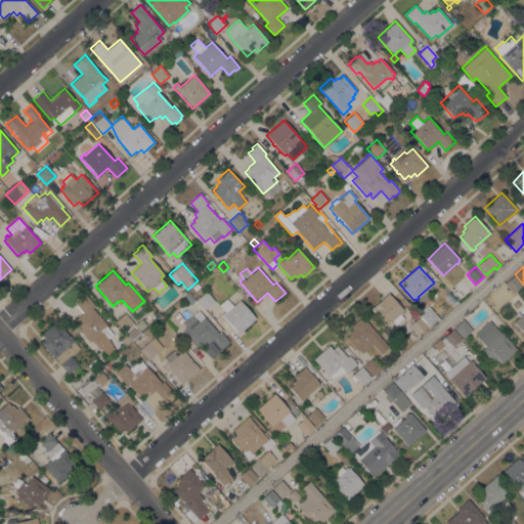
[(522,285),(513,293),(505,284),(514,275),(522,285)]
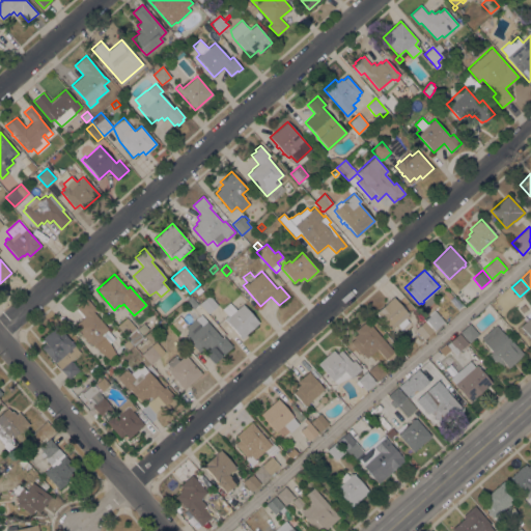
[(199,303),(208,295),(218,305),(208,313),(199,303)]
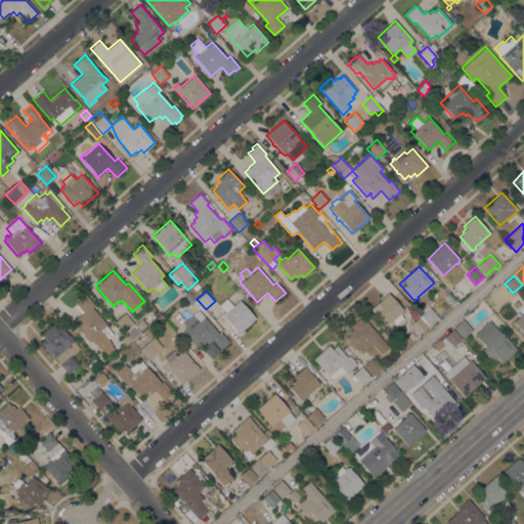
[(183,297),(188,292),(195,301),(190,305),(183,297)]
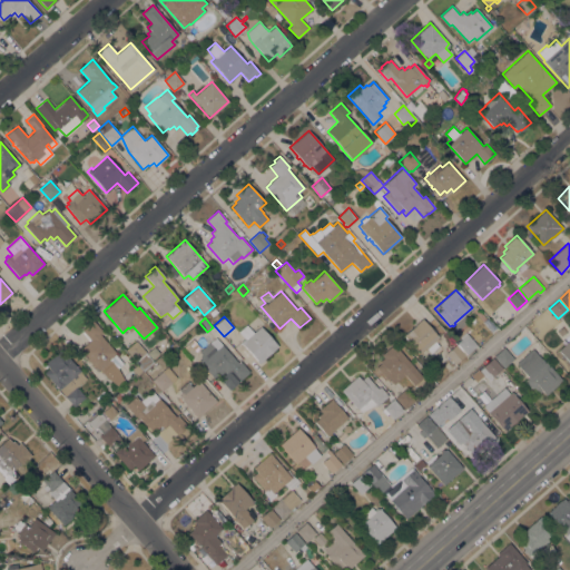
[(422,318),(439,337),(438,338),(439,341),(435,343),(439,346),(431,353),(426,349),(420,354),(403,335),(422,318)]
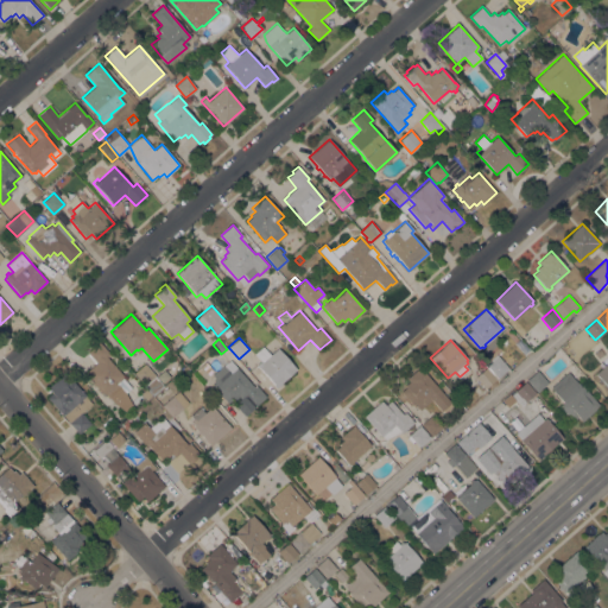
[(84,373),(96,362),(88,353),(100,342),(111,354),(107,358),(124,377),(122,378),(132,387),(126,393),(131,403),(122,410),(113,403),(107,394),(105,396),(84,373)]
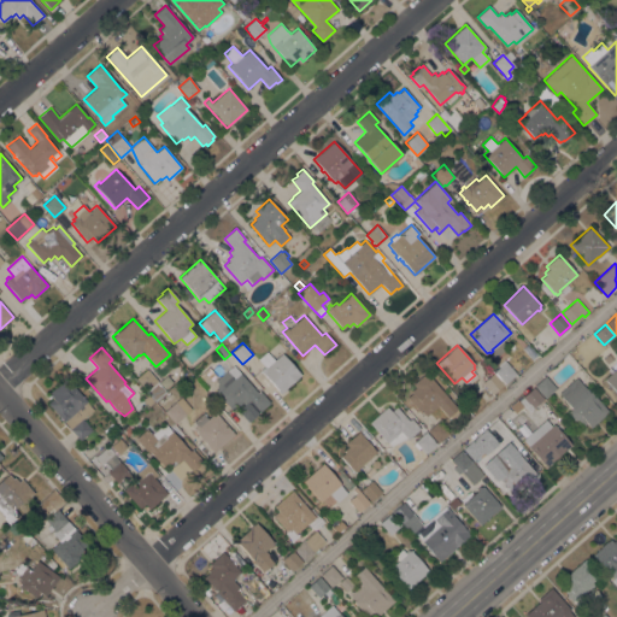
[(281,393),(260,370),(264,366),(258,359),(266,351),(275,360),(282,353),(301,375),(281,393)]
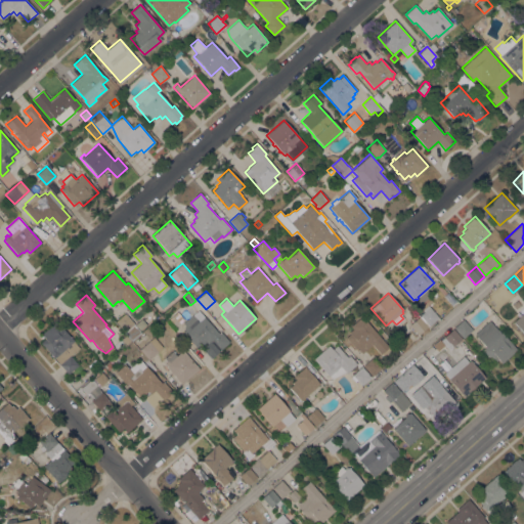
[(419,316),(420,315),(429,307),(438,317),(429,325),(426,321),(425,322),(428,326),(419,316)]
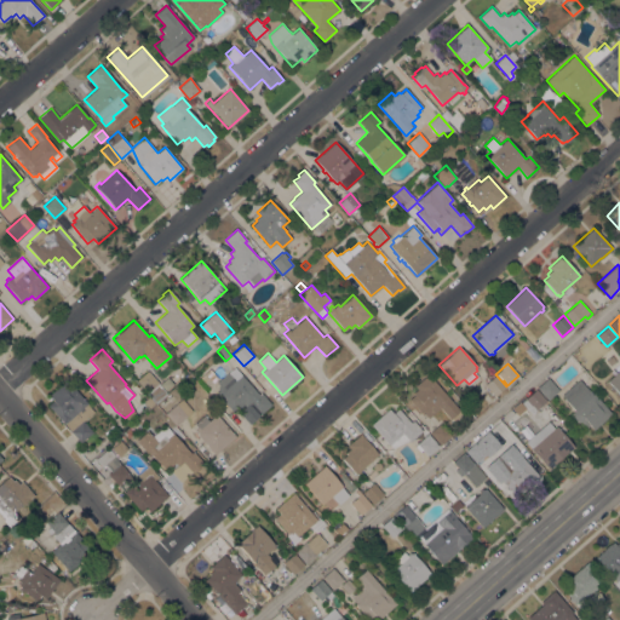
[(619,395),(607,380),(619,368),(619,395)]
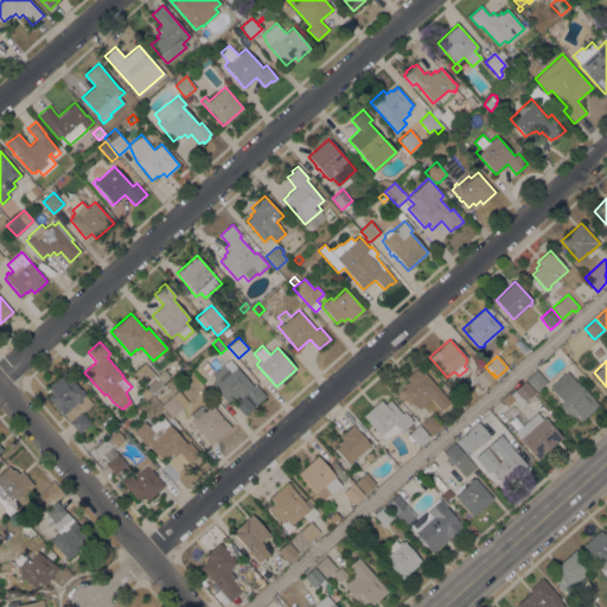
[(164,385),(153,395),(134,372),(145,363),(164,385)]
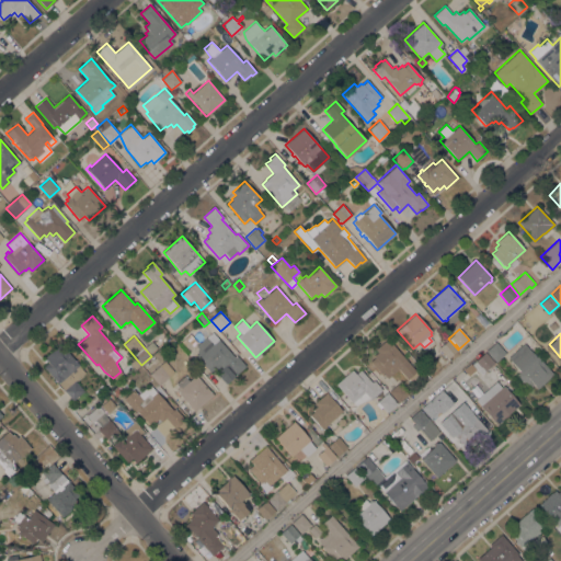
[(220,366),(216,369),(215,368),(210,371),(194,354),(198,350),(196,346),(206,336),(213,344),(218,339),(235,357),(237,355),(245,366),(226,384),(216,373),(221,367),(220,366)]
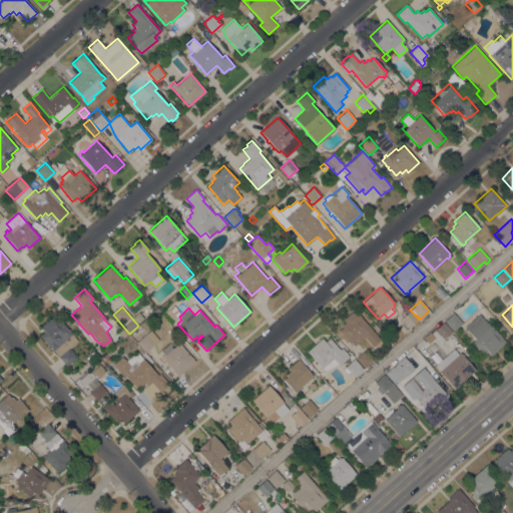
[(354,310),(376,334),(377,333),(380,337),(379,338),(381,340),(380,340),(383,344),(376,350),(373,346),(373,347),(364,337),(363,338),(364,340),(357,346),(356,344),(354,346),(351,343),(350,344),(338,331),(343,327),(342,326),(345,322),(343,320),(354,310)]
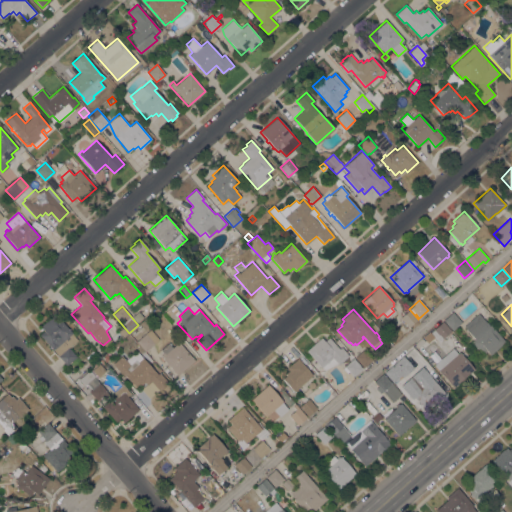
[(409,327),(400,317),(409,309),(418,319),(409,327)]
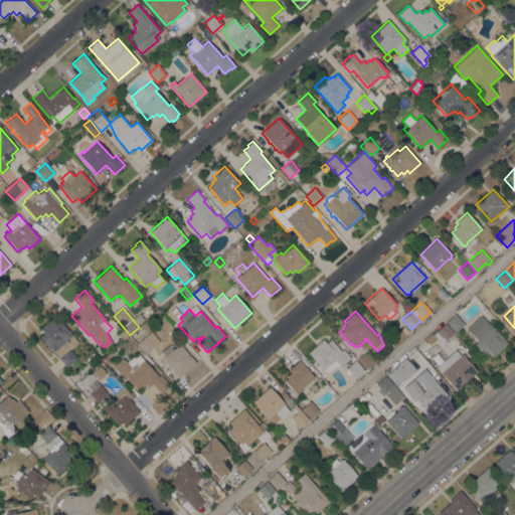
[(133,318),(138,313),(144,319),(139,324),(133,318)]
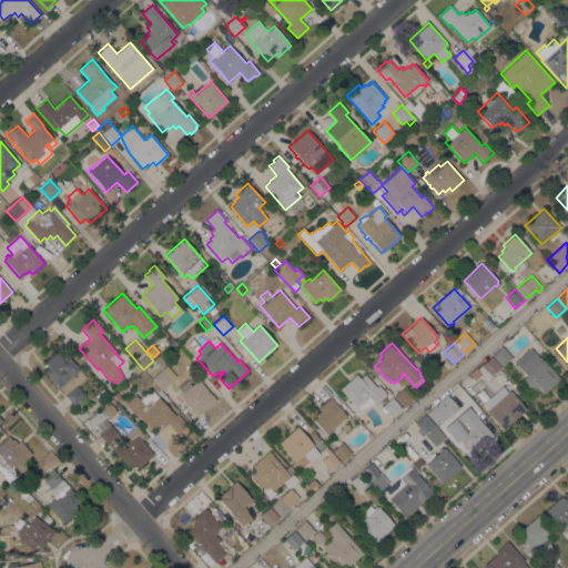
[(492,355),(501,346),(511,357),(501,366),(492,355)]
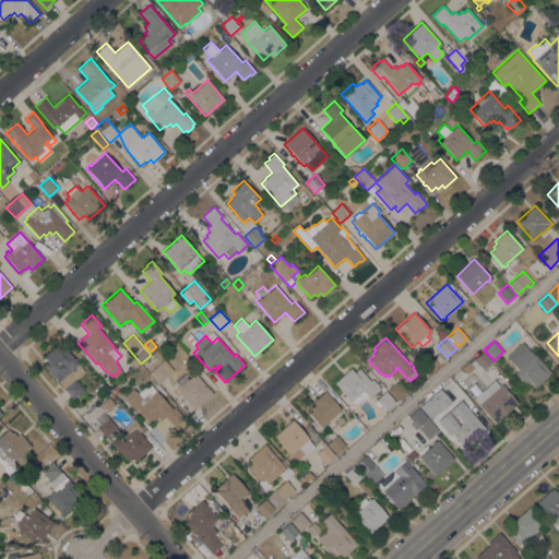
[(75,380),(83,390),(79,394),(80,395),(76,397),(75,396),(72,400),(56,379),(54,381),(52,379),(54,378),(43,365),(48,361),(44,356),(60,342),(79,364),(84,371),(75,380)]
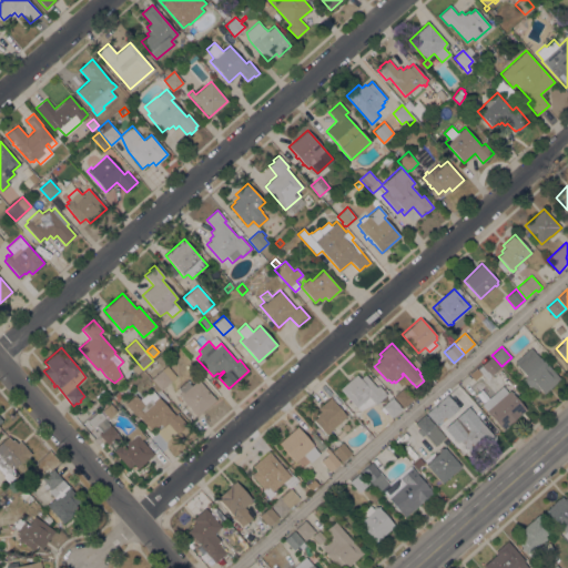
[(530,347),(543,362),(544,361),(560,379),(544,394),(540,389),(535,394),(523,379),(527,376),(515,362),(530,347)]
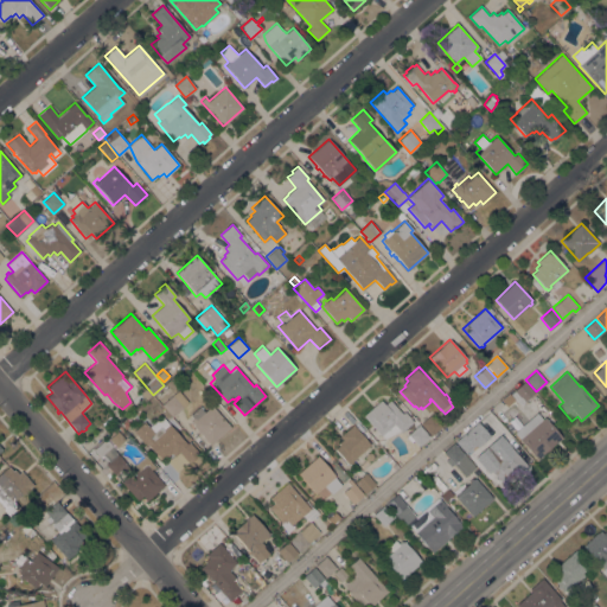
[(519,406),(510,395),(515,391),(513,390),(524,381),(535,393),(524,402),(519,406)]
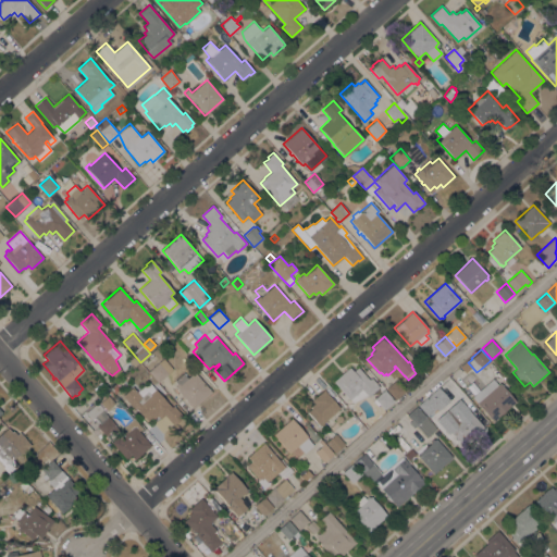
[(139,362),(135,367),(128,360),(134,356),(139,362)]
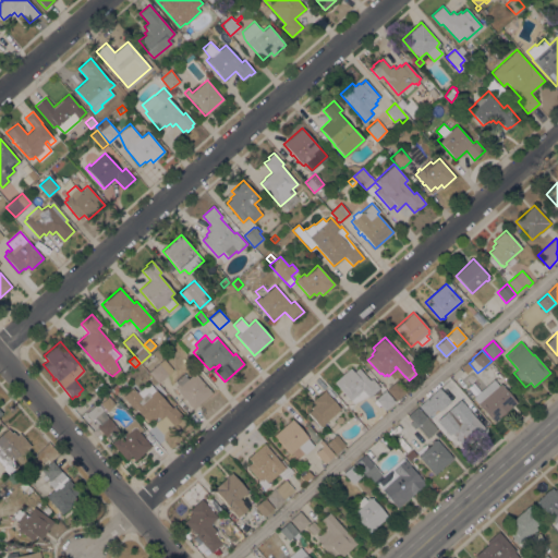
[(164,359),(173,370),(158,383),(148,372),(164,359)]
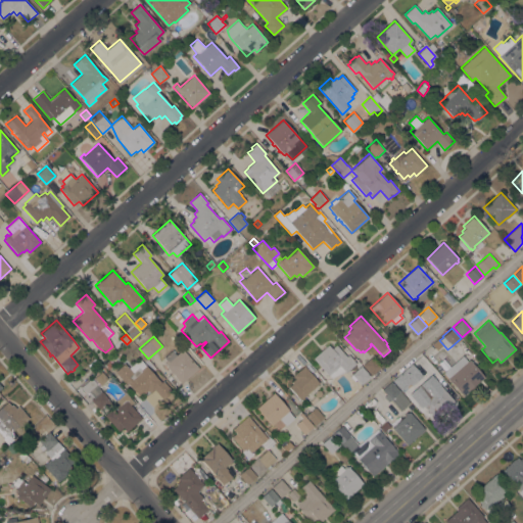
[(328,375),(328,376),(313,359),(328,344),(331,348),(336,344),(346,357),(348,354),(357,364),(346,373),(345,372),(331,378),(328,375)]
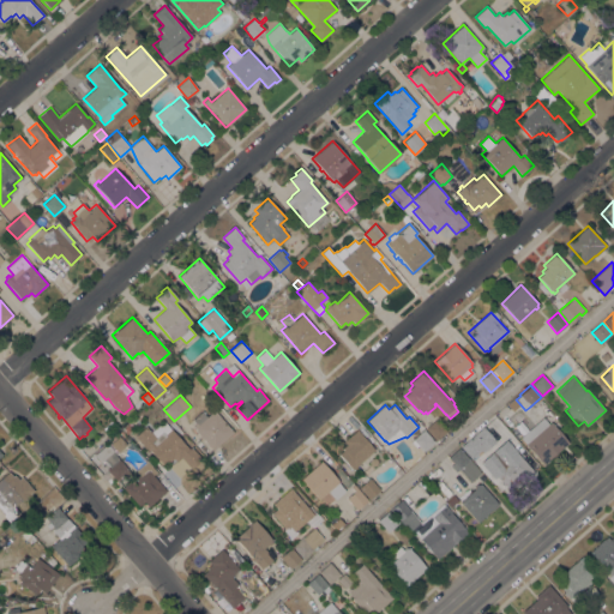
[(233,432),(212,450),(192,427),(193,426),(191,421),(202,411),(206,416),(214,410),(233,432)]
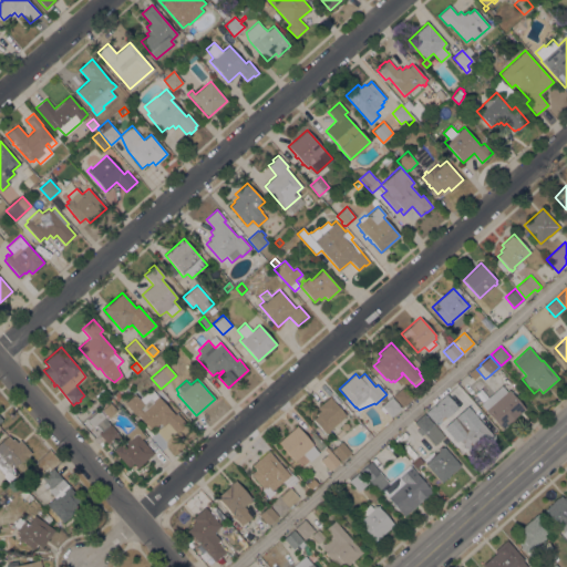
[(525,409),(518,414),(519,415),(514,420),(514,419),(512,421),(513,422),(509,424),(508,423),(502,429),(480,404),(503,384),(525,409)]
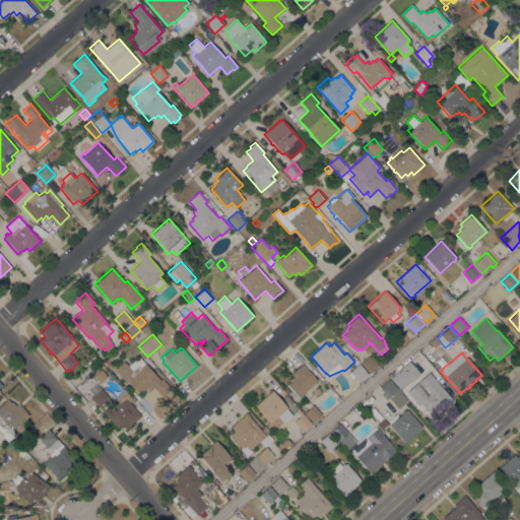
[(370,354),(379,365),(370,373),(361,363),(370,354)]
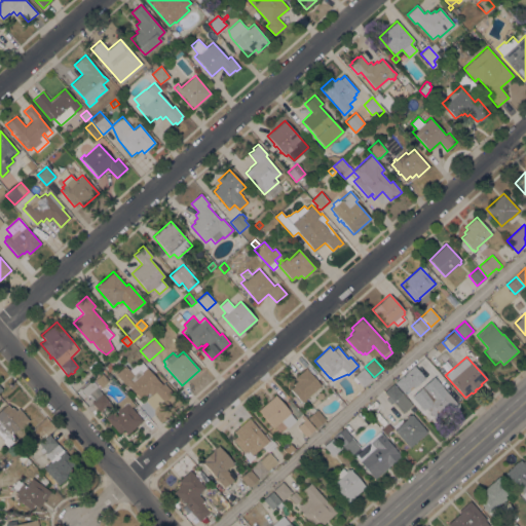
[(158,381),(159,381),(162,384),(163,382),(172,391),(170,395),(171,395),(164,400),(163,399),(153,409),(145,400),(150,395),(148,392),(145,396),(143,393),(139,398),(128,386),(125,383),(124,384),(115,374),(124,365),(128,370),(140,361),(144,365),(158,381)]
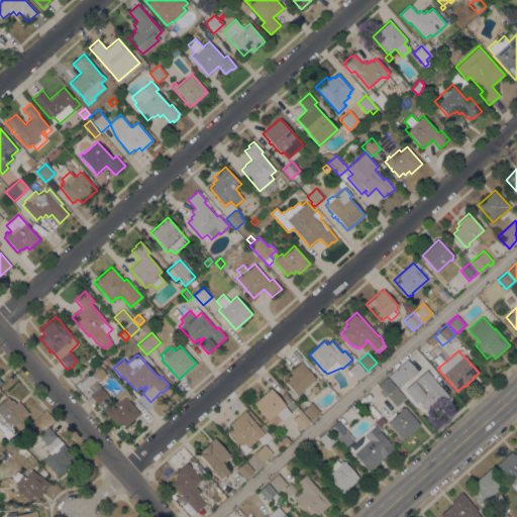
[(108,357),(111,362),(106,366),(103,362),(108,357)]
